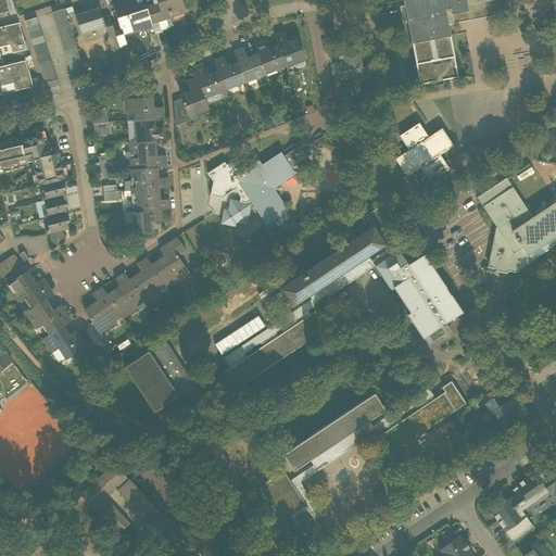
[(0,0),(0,13),(9,12),(5,0),(0,0)]
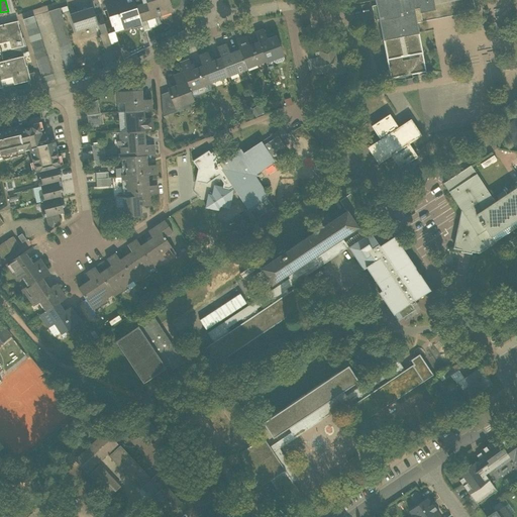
[(128,21),(129,27),(141,23),(140,20),(136,8),(133,0),(108,0),(104,1),(110,21),(112,27),(128,21)]
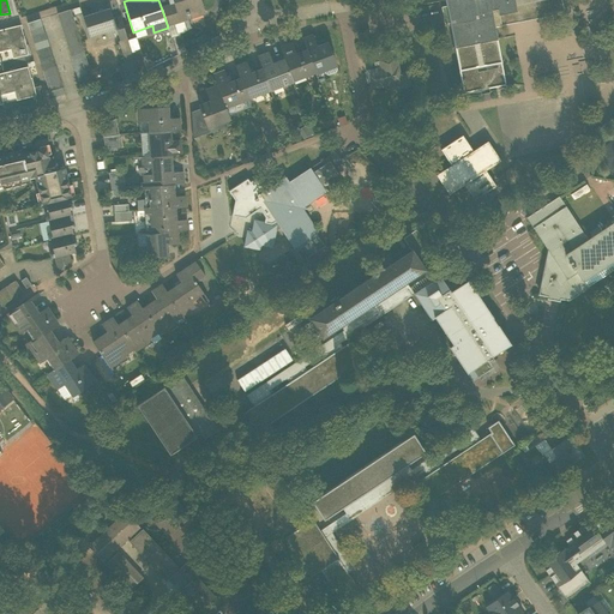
[(176,5),(180,19),(187,18),(205,12),(200,0),(173,0),(175,6),(176,5)]
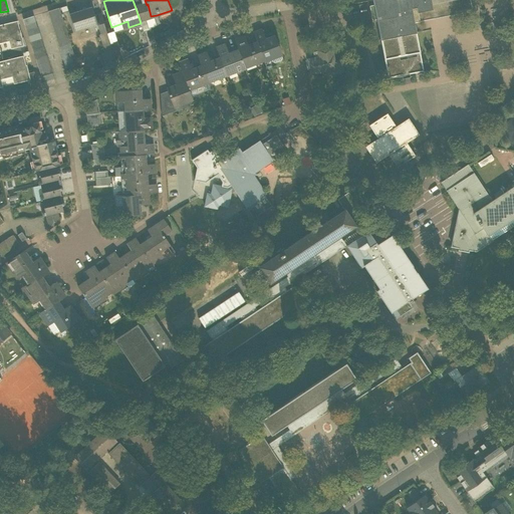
[(372,0),(373,5),(378,4),(381,18),(376,19),(388,78),(423,71),(414,22),(424,21),(422,11),(432,9),(432,5),(455,0),(459,0),(460,4),(471,2),(470,0),(372,0)]
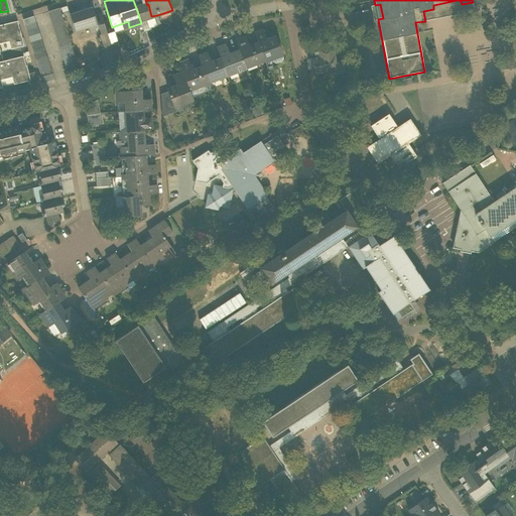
[(474,11),(473,2),(462,4),(461,0),(457,0),(433,5),(433,9),(423,11),(425,21),(474,11)]
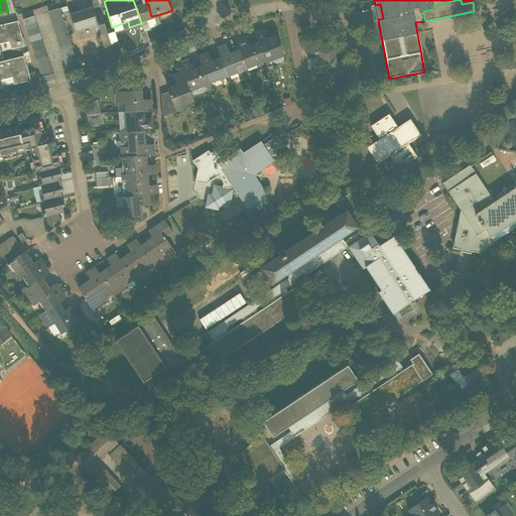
[(136,8),(140,20),(151,16),(148,4),(147,5),(136,8)]
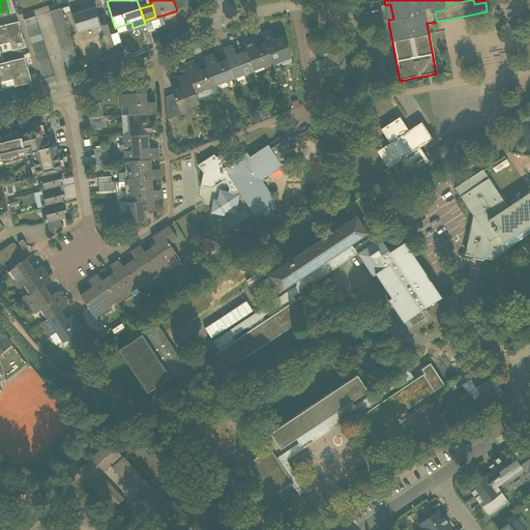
[(94,7),(71,15),(77,32),(100,25),(97,16),(94,7)]
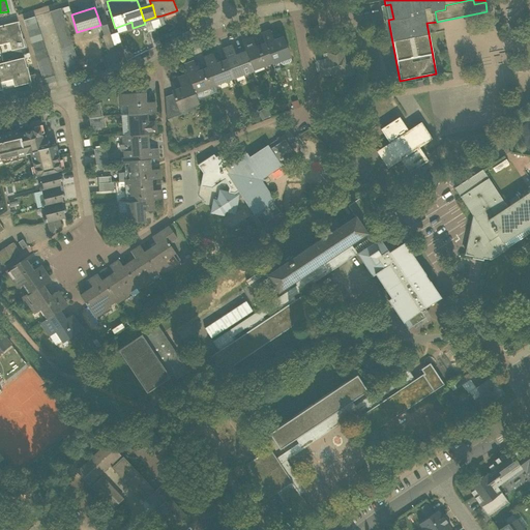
[(49,12),(69,77),(81,72),(61,8),(49,12)]
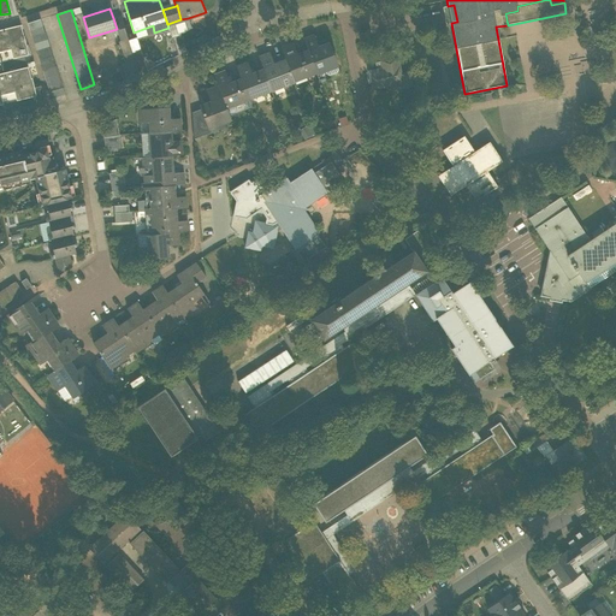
[(120,16),(113,18),(117,29),(120,41),(128,39),(124,28),(120,16)]
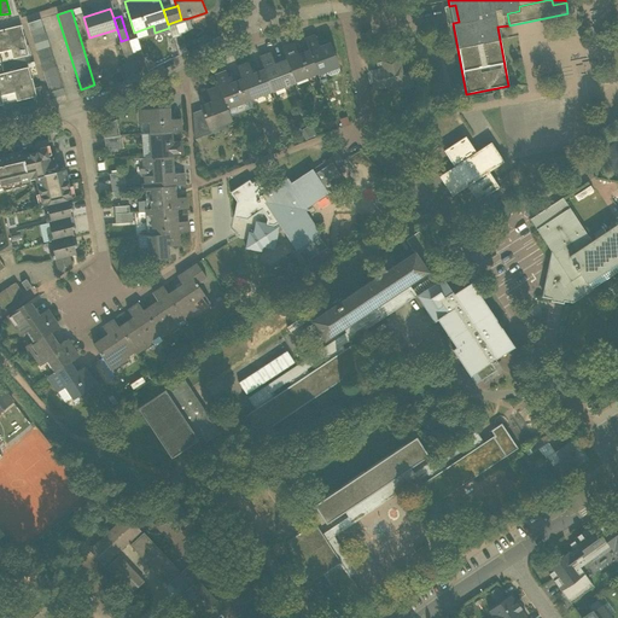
[(168,24),(169,28),(172,34),(192,28),(188,18),(181,19),(168,24)]
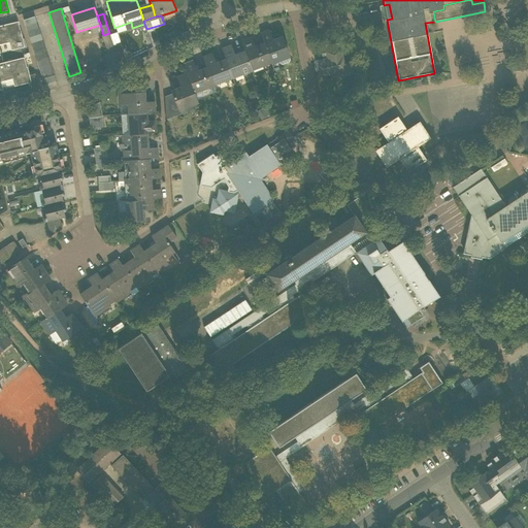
[(23,21),(25,26),(37,23),(35,17),(23,21)]
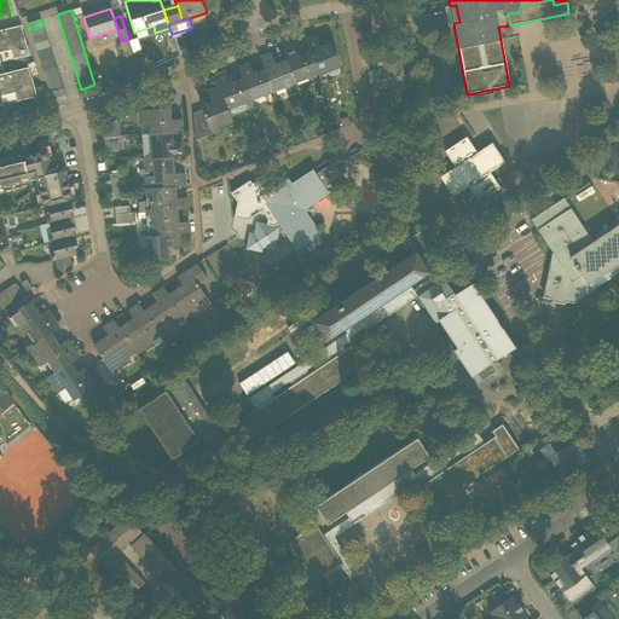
[(21,25),(0,30),(0,52),(10,50),(15,48),(16,58),(29,55),(24,36),(23,36),(21,25)]
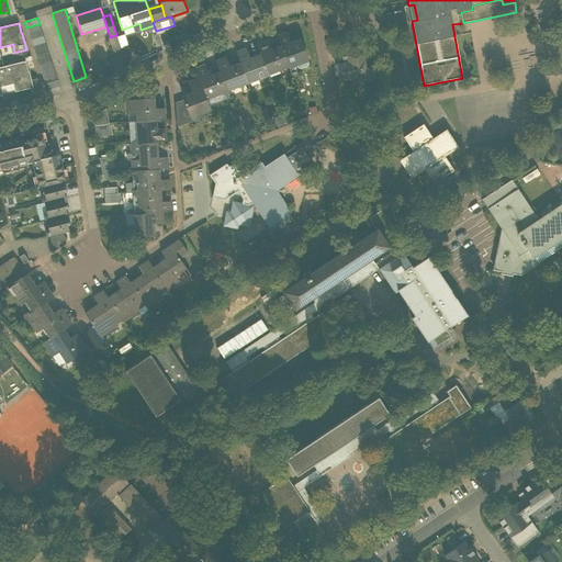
[(122,30),(120,23),(113,25),(116,35),(123,34),(122,30)]
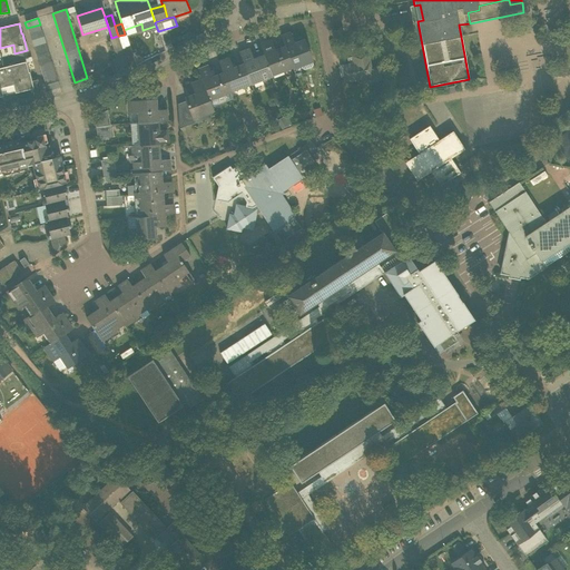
[(126,33),(127,35),(143,30),(141,23),(124,30),(125,35),(126,33)]
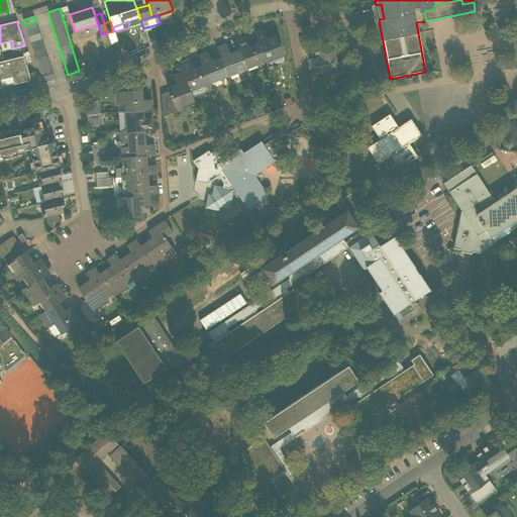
[(24,25),(26,31),(37,27),(36,22),(24,25)]
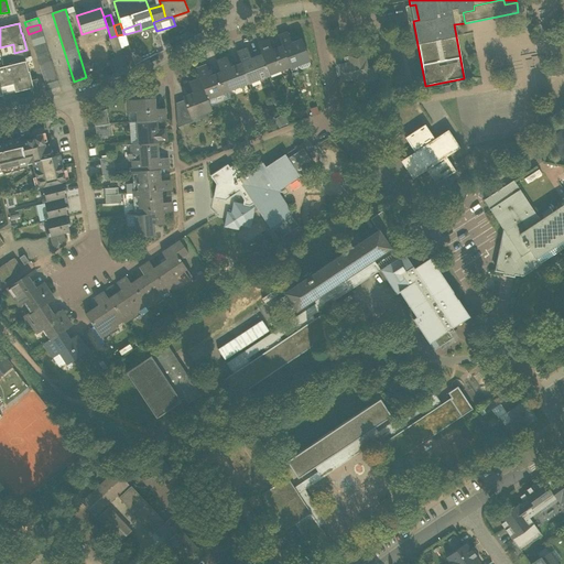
[(29,34),(31,41),(43,36),(41,30),(29,34)]
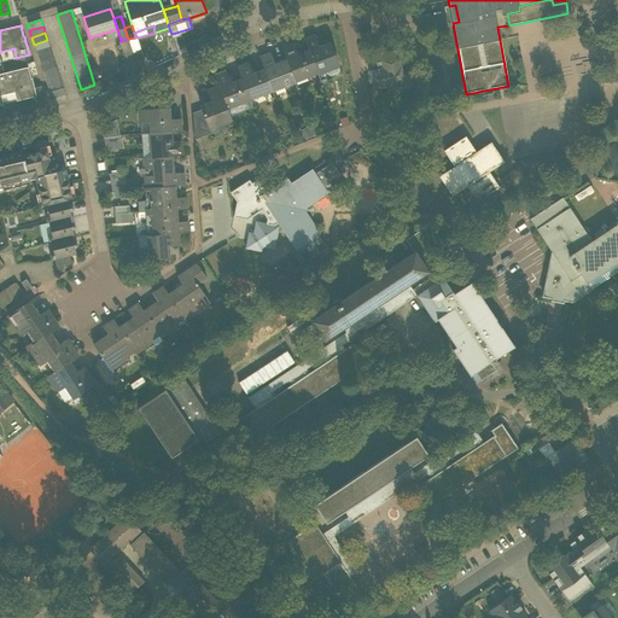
[(128,39),(133,53),(141,50),(138,38),(136,36),(135,38),(128,39)]
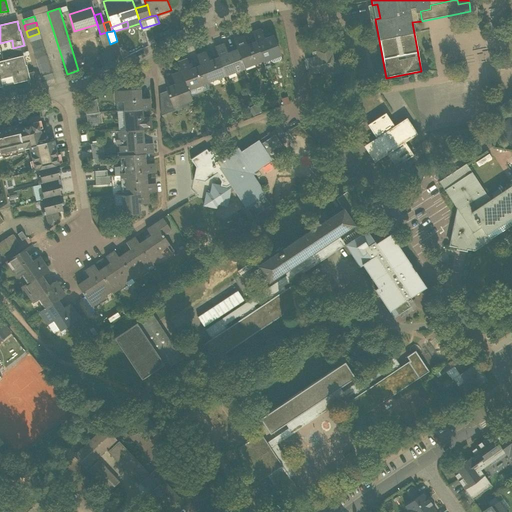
[(264,62),(270,60),(269,57),(279,53),(280,56),(281,56),(273,36),(264,39),(260,30),(252,33),(256,42),(263,60),(264,62)]
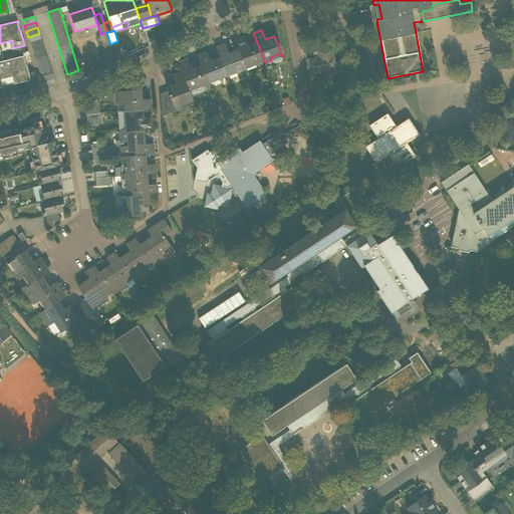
[(28,37),(30,42),(41,39),(39,33),(28,37)]
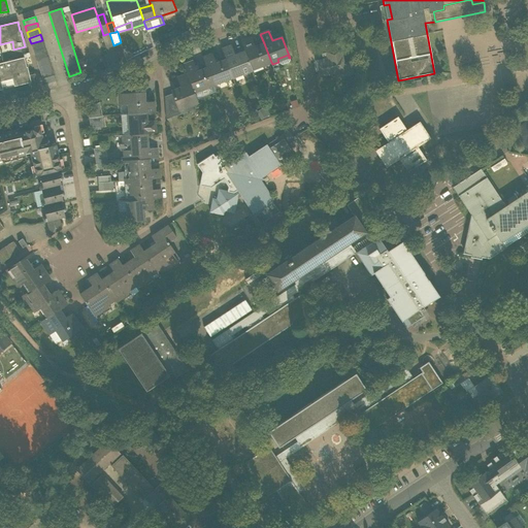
[(241,42),(244,52),(252,69),(271,62),(264,43),(255,47),(251,38),(241,42)]
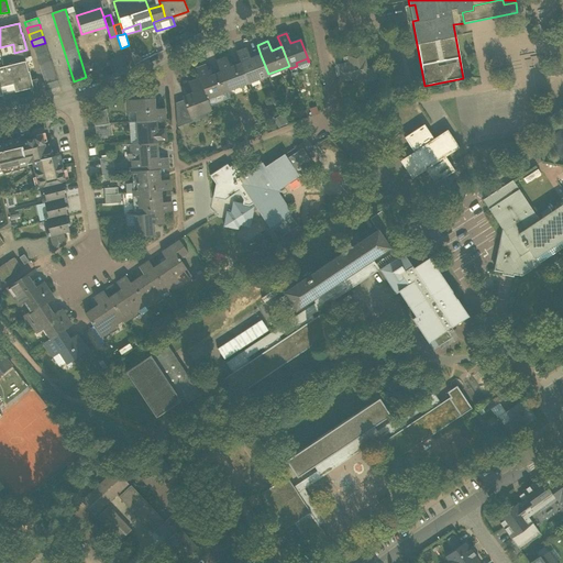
[(33,46),(34,53),(47,48),(45,43),(33,46)]
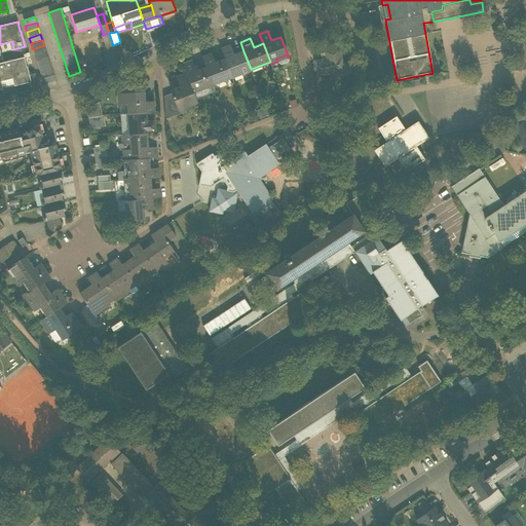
[(324,46),(326,52),(339,50),(338,43),(324,46)]
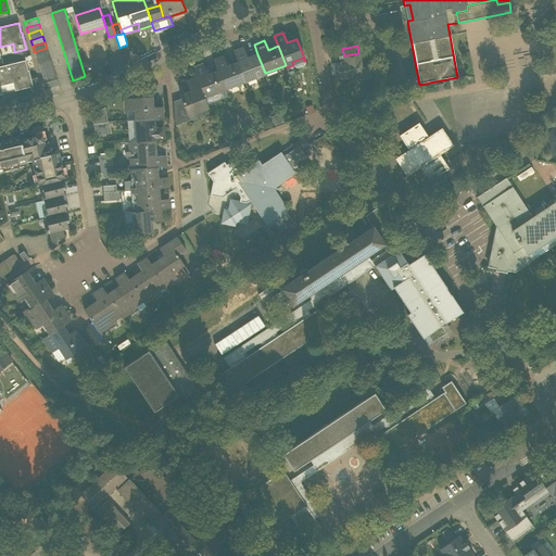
[(34,52),(36,59),(49,54),(47,48),(34,52)]
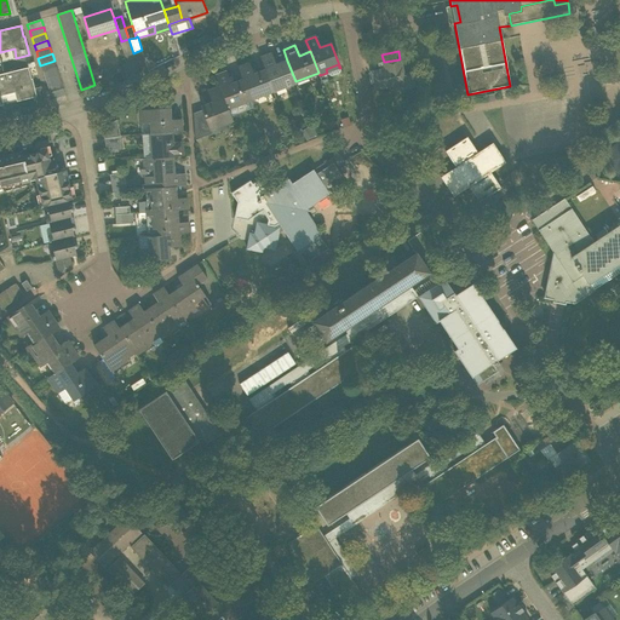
[(260,58),(265,70),(273,89),(273,90),(296,81),(287,61),(276,65),(271,53),(260,58)]
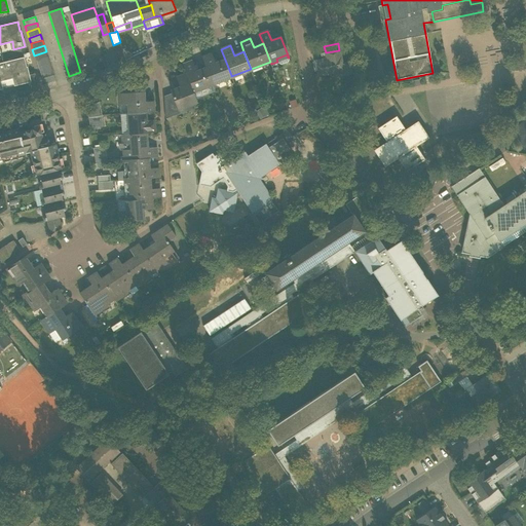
[(335,72),(335,76),(344,75),(344,74),(352,73),(350,62),(342,64),(339,50),(326,52),(326,53),(328,53),(329,59),(327,59),(315,62),(317,75),(335,72)]
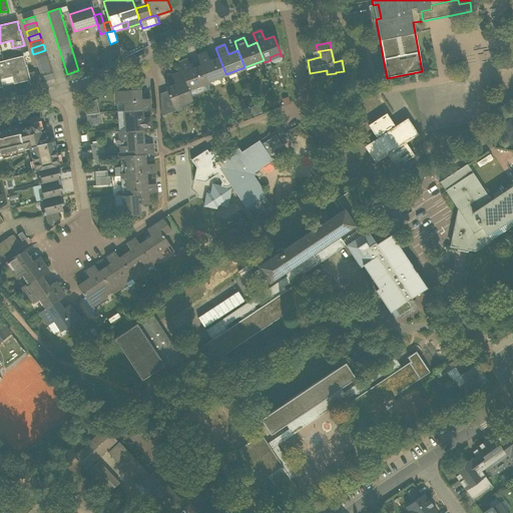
[(33,54),(35,60),(47,56),(45,50),(33,54)]
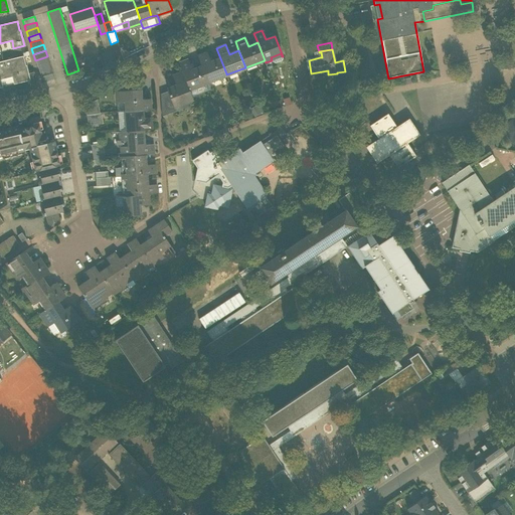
[(198,56),(201,65),(211,61),(207,52),(198,56)]
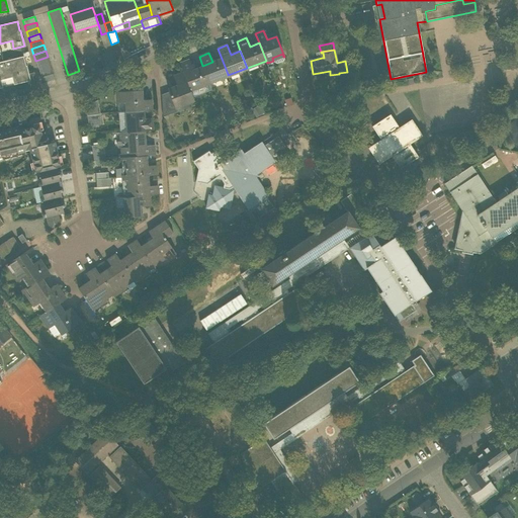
[(284,59),(283,57),(282,54),(272,58),(273,61),(274,63),(277,64),(283,61),(284,59)]
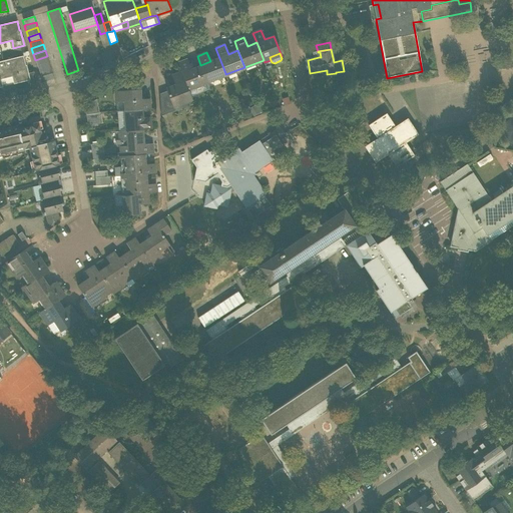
[(0,61),(0,77),(1,80),(1,79),(12,77),(15,76),(16,83),(30,80),(28,73),(27,68),(26,68),(23,56),(0,61)]
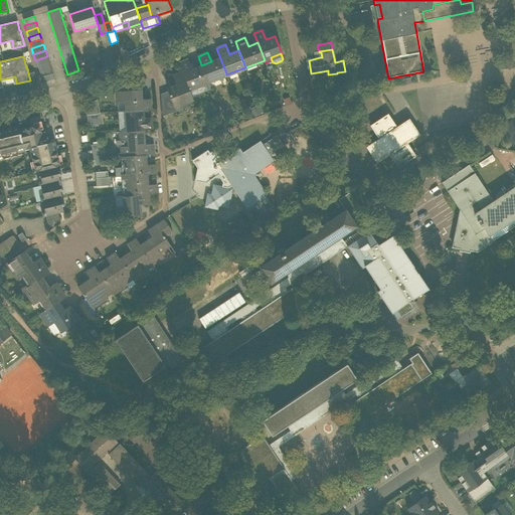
[(35,60),(41,77),(52,73),(47,56),(35,60)]
